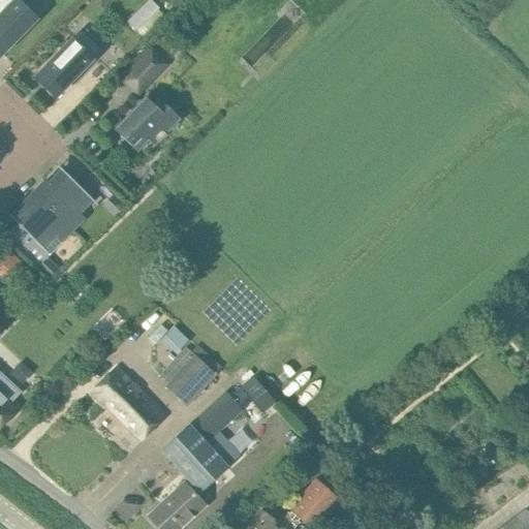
[(0,57),(3,55),(37,19),(18,0),(14,0),(0,14),(0,57)]
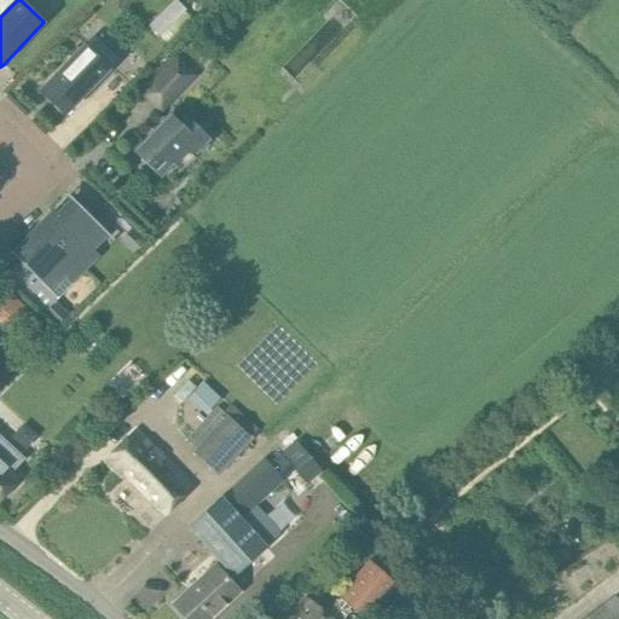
[(165,44),(195,17),(179,0),(173,0),(146,24),(165,44)]
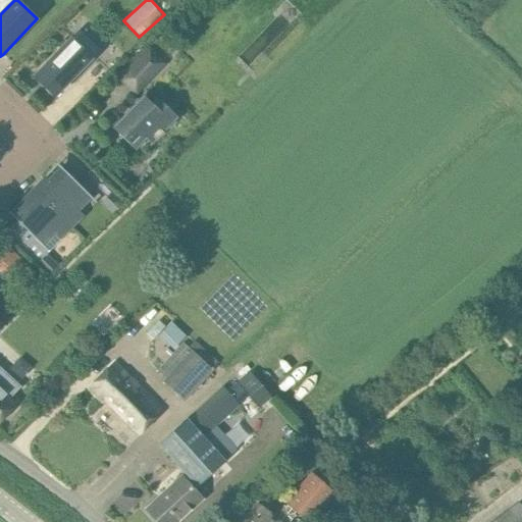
[(70,39),(38,73),(33,79),(53,98),(92,59),(70,39)]
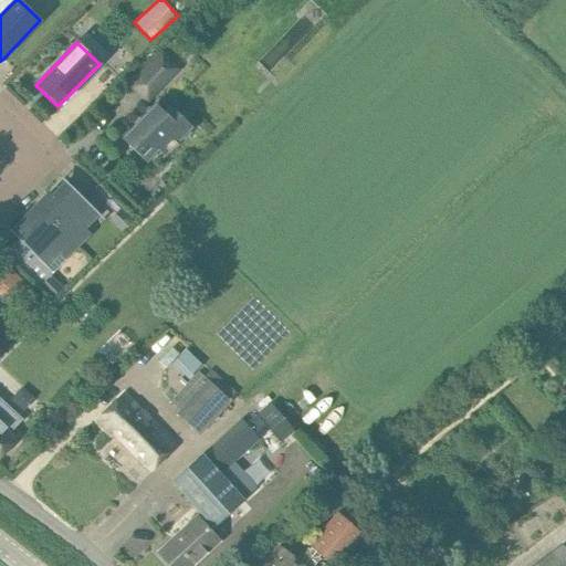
[(147,98),(184,61),(165,44),(129,82),(147,98)]
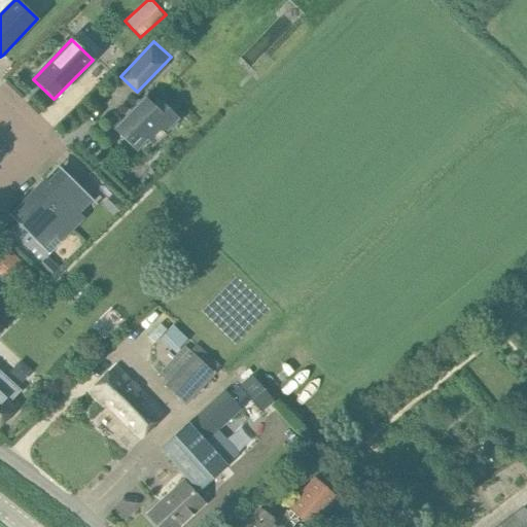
[(114,131),(135,150),(147,139),(153,144),(178,118),(160,100),(154,106),(146,98),(114,131)]
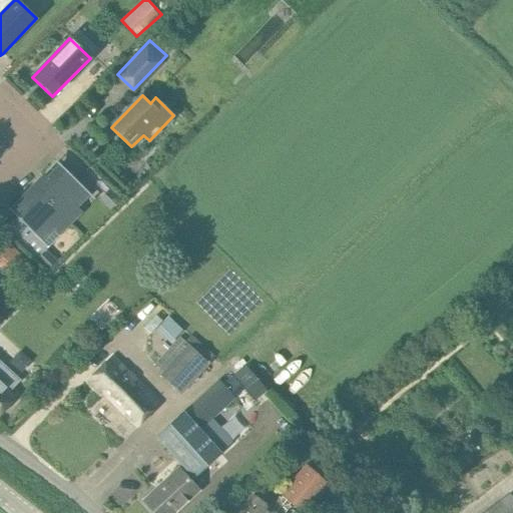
[(32,185),(71,223),(82,211),(72,202),(84,190),(85,191),(86,190),(59,164),(58,165),(59,165),(42,182),(38,178),(32,185)]
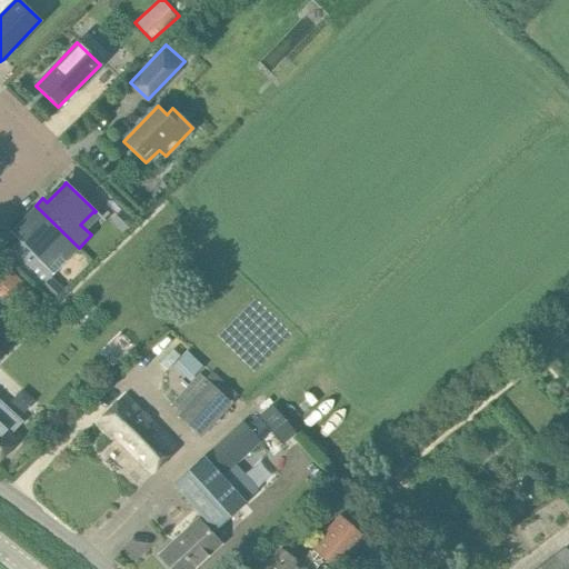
[(67,260),(79,248),(36,206),(29,212),(33,217),(15,236),(13,236),(43,266),(43,265),(42,263),(56,250),(67,260)]
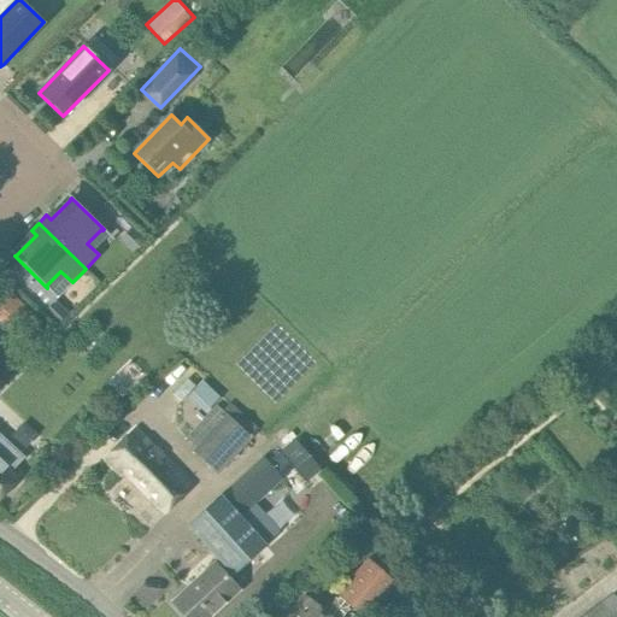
[(36,350),(52,333),(0,282),(0,318),(21,339),(23,336),(36,350)]
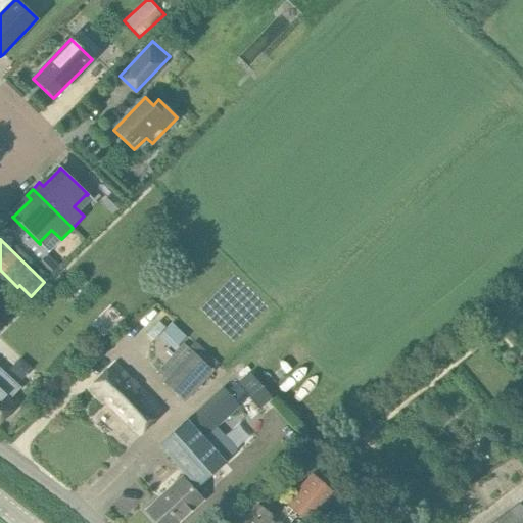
[(48,275),(57,265),(46,254),(37,265),(48,275)]
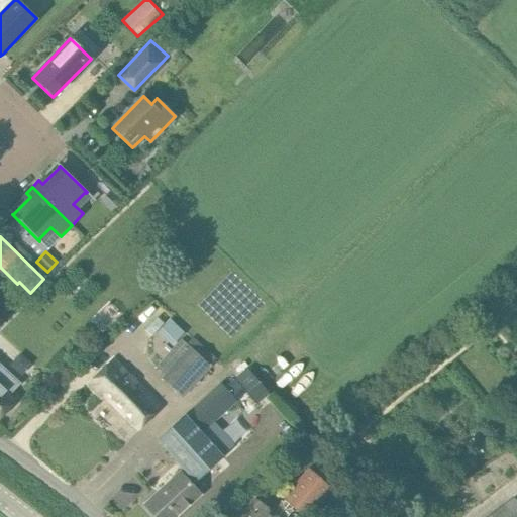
[(149,303),(137,315),(170,346),(182,333),(149,303)]
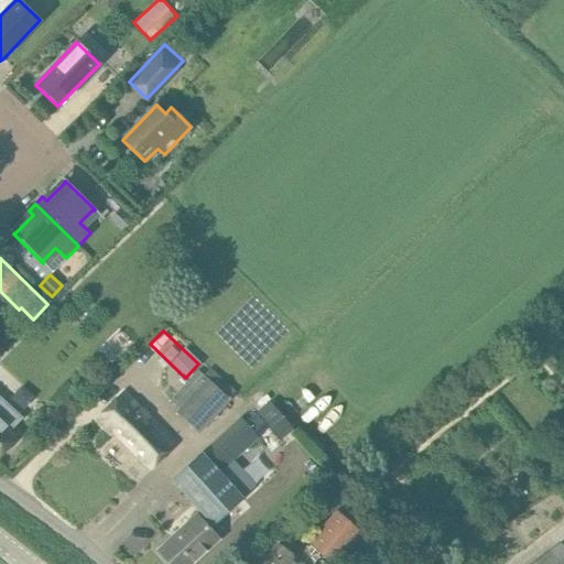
[(196,370),(170,400),(179,408),(175,412),(198,433),(229,400),(196,370)]
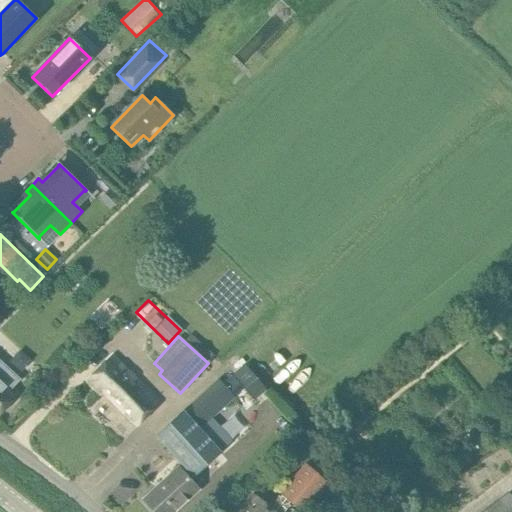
[(0,410),(19,390),(12,383),(20,376),(0,357),(0,410)]
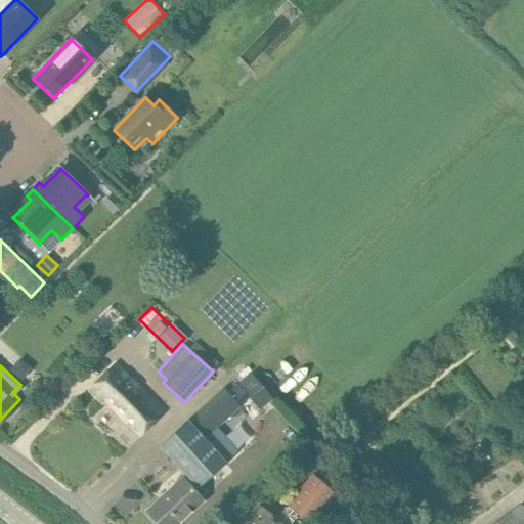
[(88,389),(101,402),(105,399),(139,433),(160,412),(113,365),(88,389)]
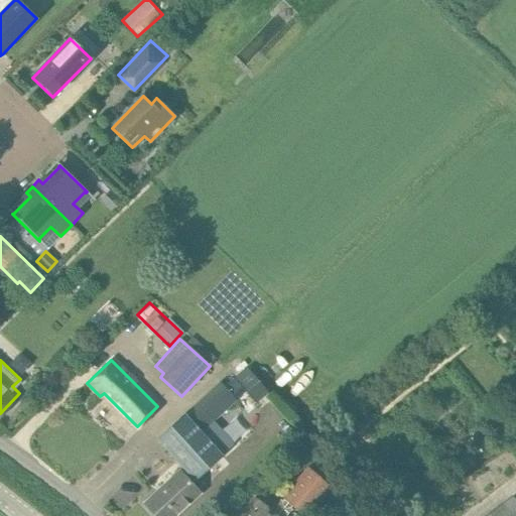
[(247,367),(234,378),(256,403),(268,393),(247,367)]
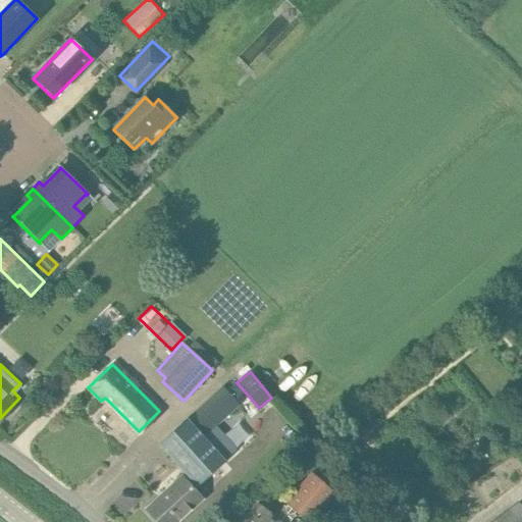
[(225,460),(204,437),(240,405),(222,385),(159,444),(185,471),(145,508),(158,521),(175,521),(203,498),(195,488),(225,460)]
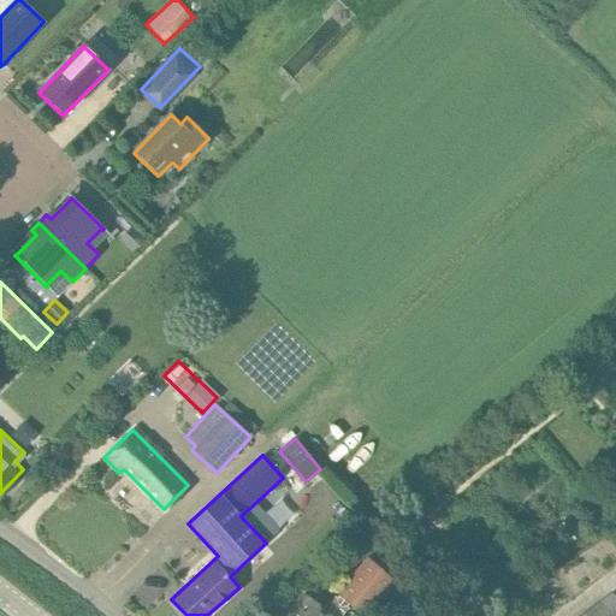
[(570,545),(582,535),(569,519),(557,528),(570,545)]
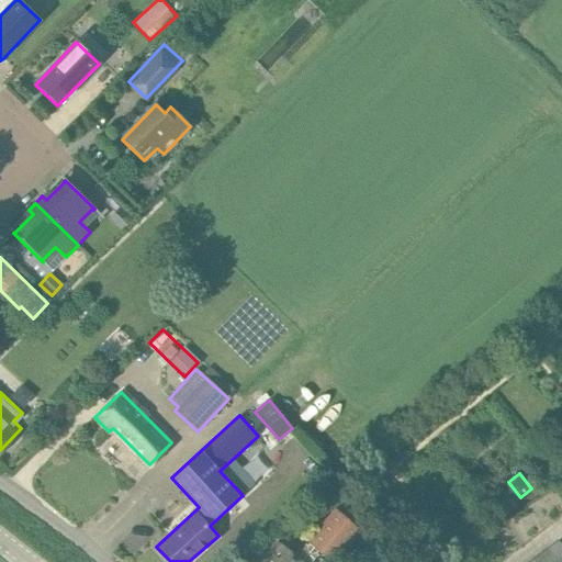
[(334,508),(306,541),(330,561),(335,561),(361,531),(334,508)]
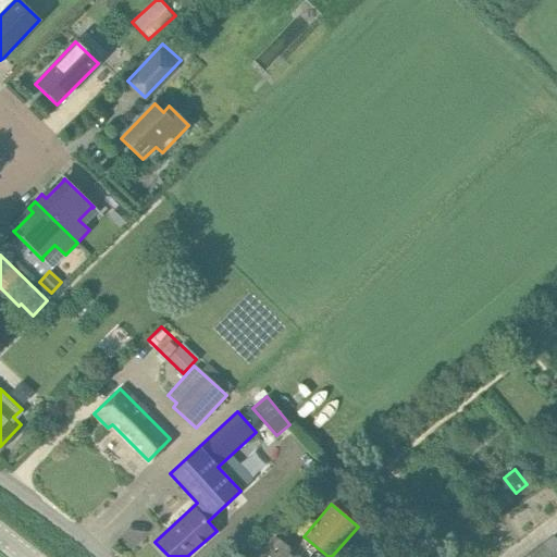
[(556,556),(556,539),(553,534),(522,556),(556,556)]
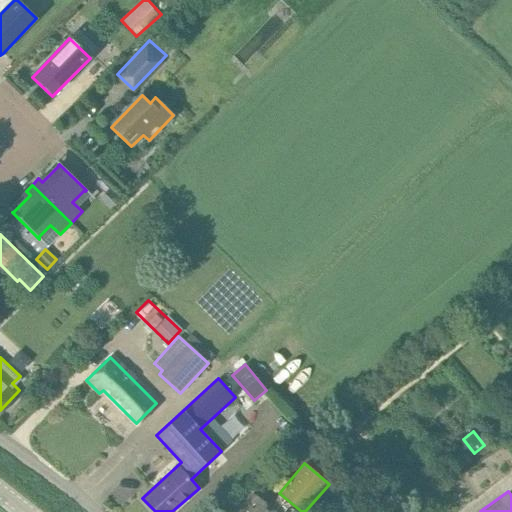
[(274,511),(252,493),(235,511),(274,511)]
